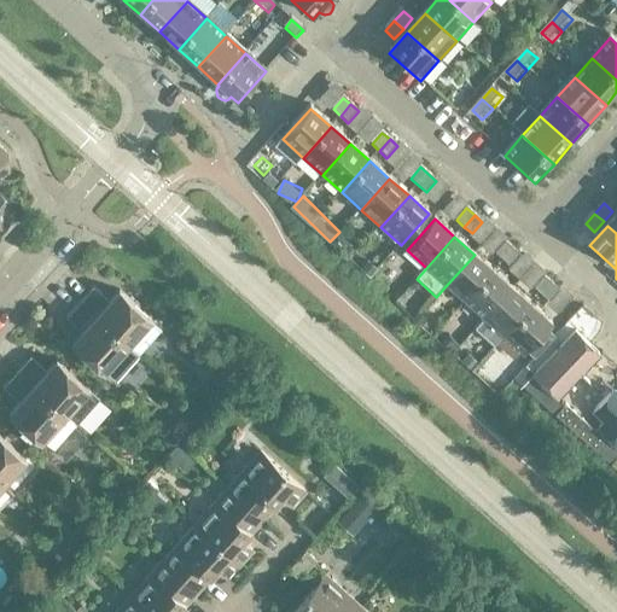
[(504,262),(513,250),(506,243),(495,255),(504,262)]
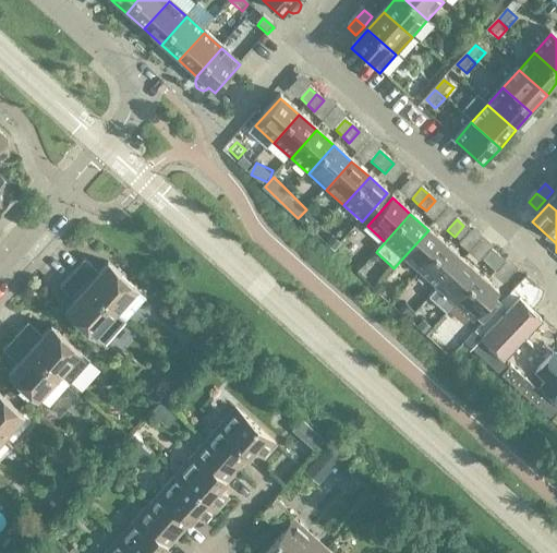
[(461,242),(470,232),(463,226),(455,237),(461,242)]
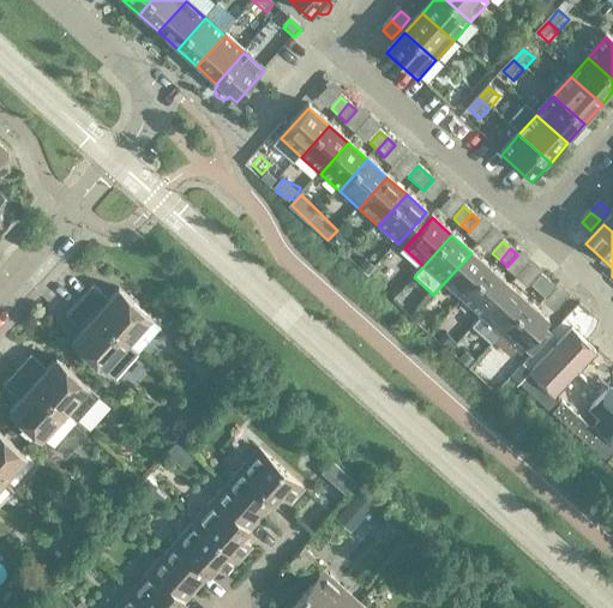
[(472,253),(443,284),(462,301),(491,270),(472,253)]
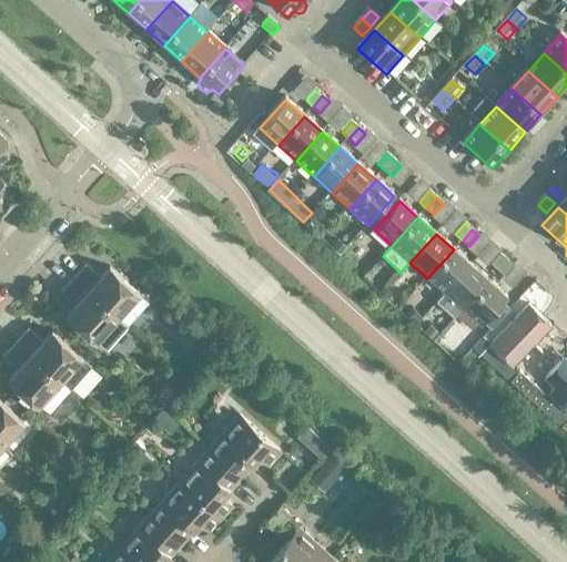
[(454,249),(427,278),(446,295),(472,266),(454,249)]
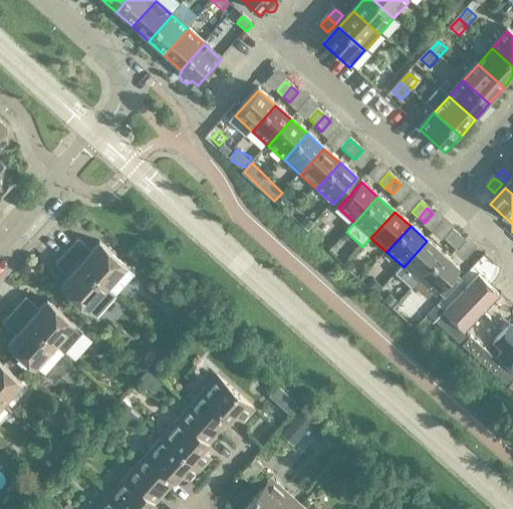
[(457,252),(465,242),(453,231),(444,240),(457,252)]
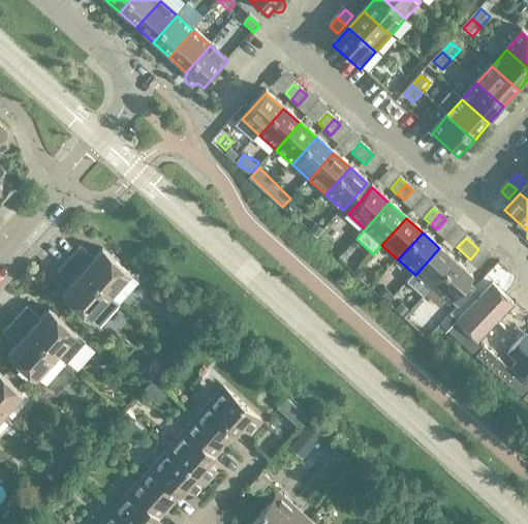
[(80,248),(68,262),(119,307),(138,285),(102,251),(93,260),(80,248)]
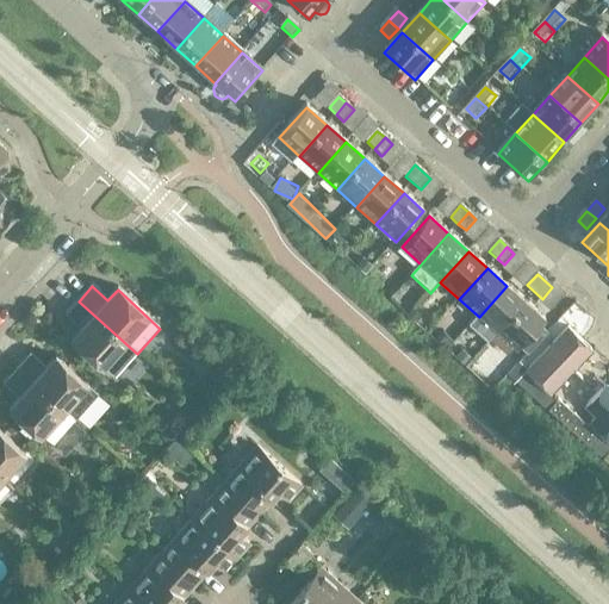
[(507,286),(479,317),(498,334),(526,303),(507,286)]
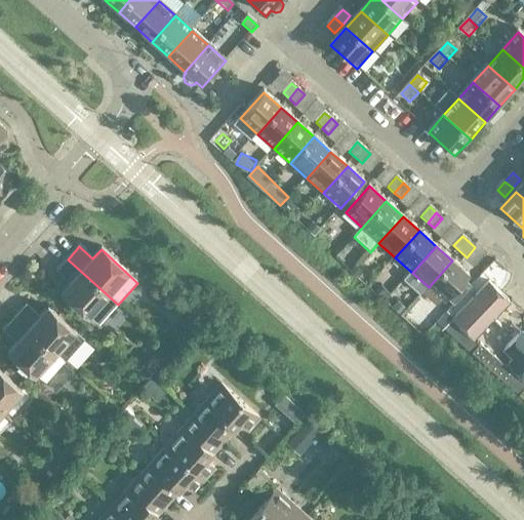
[(118,305),(68,260),(55,273),(70,285),(62,294),(88,319),(89,318),(98,326),(118,305)]
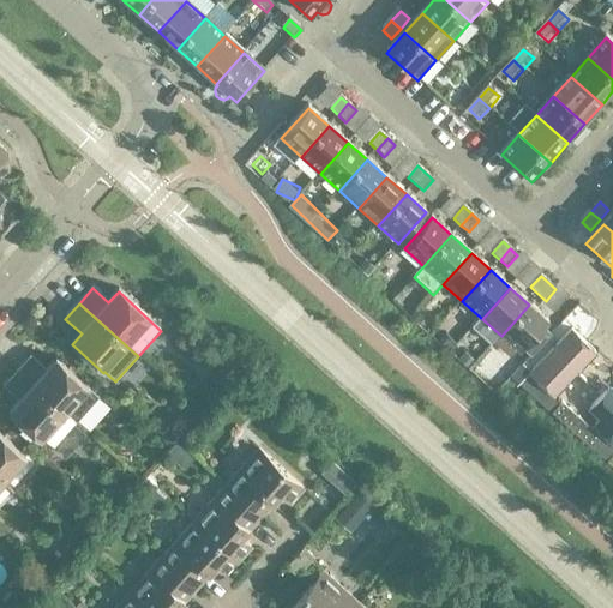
[(552,338),(542,330),(550,323),(529,305),(502,336),(493,344),(514,363),(523,351),(533,360),(552,338)]
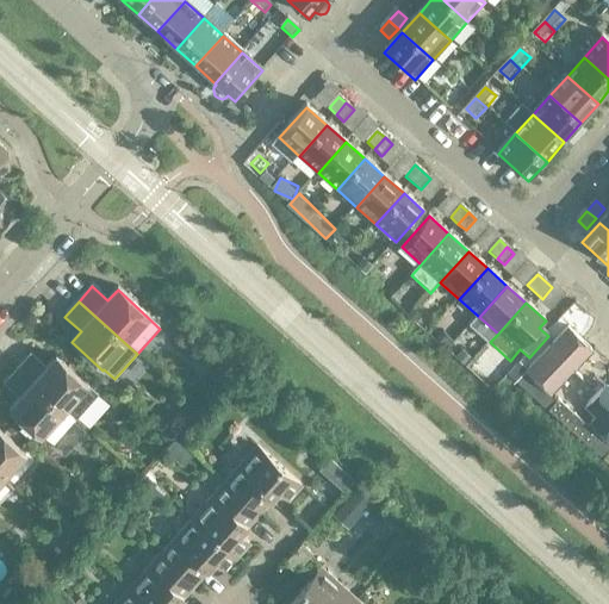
[(594,350),(570,328),(524,373),(552,397),(594,350)]
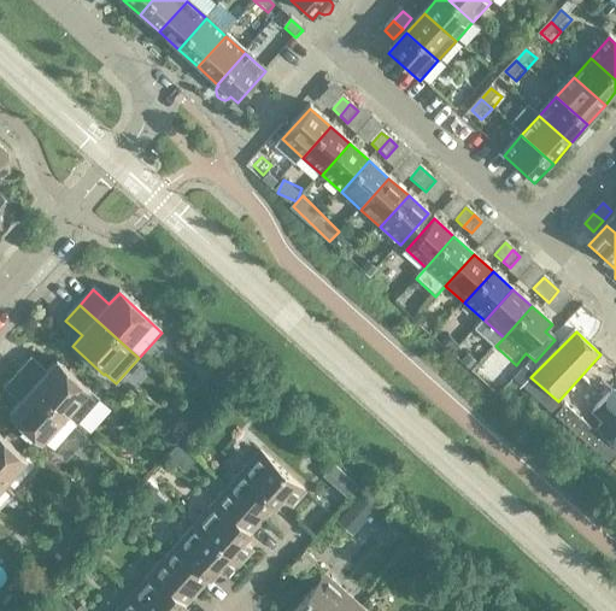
[(30,359),(17,375),(76,428),(99,401),(56,363),(47,374),(30,359)]
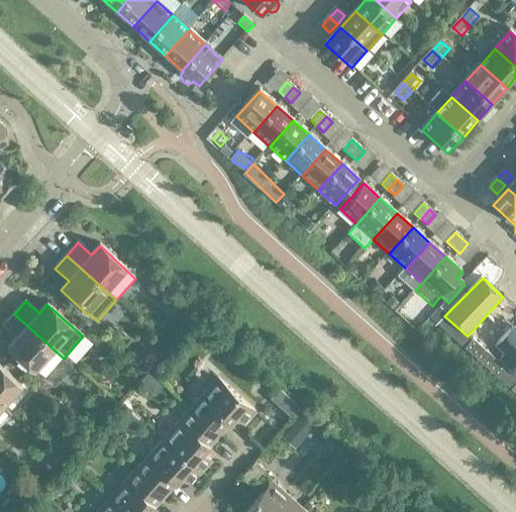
[(64,359),(14,314),(2,327),(16,339),(8,348),(34,373),(35,372),(44,380),(64,359)]
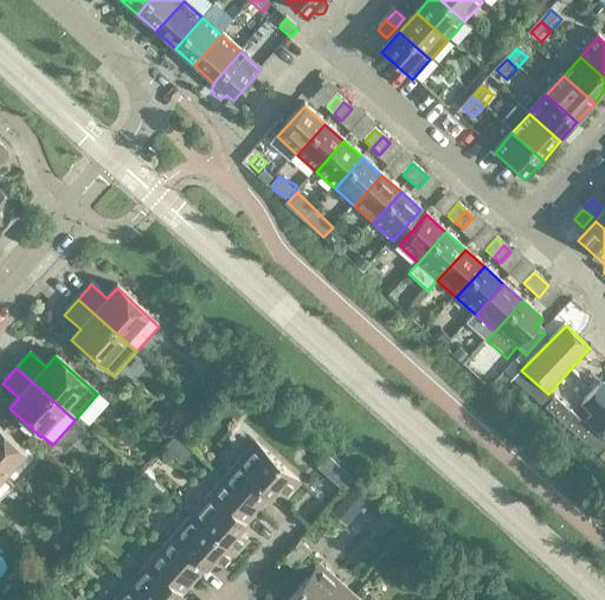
[(555,399),(545,411),(583,446),(593,434),(555,399)]
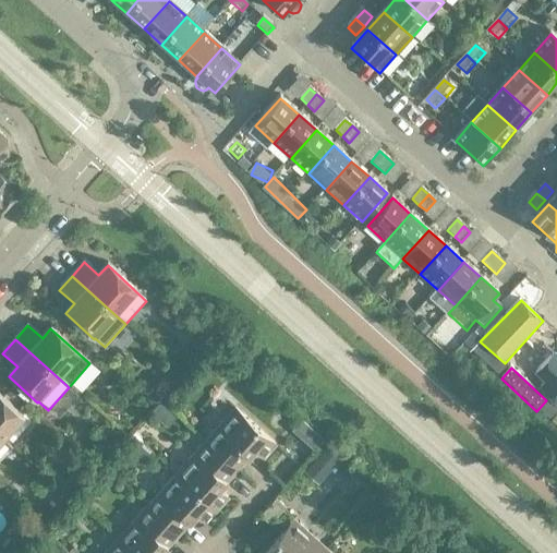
[(0,440),(2,442),(23,419),(0,397),(0,440)]
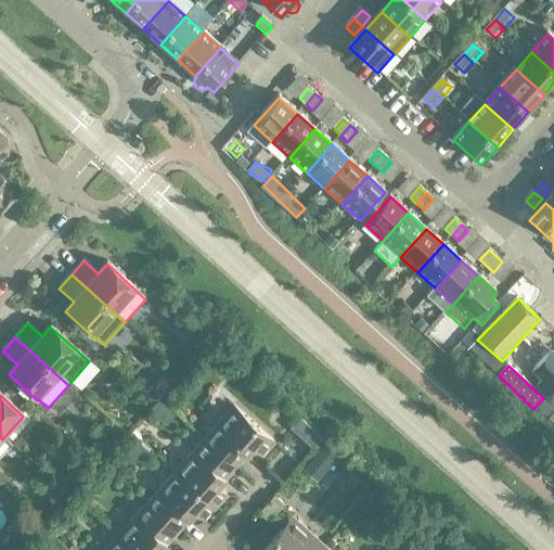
[(235,408),(205,442),(236,470),(255,450),(263,458),(275,446),(235,408)]
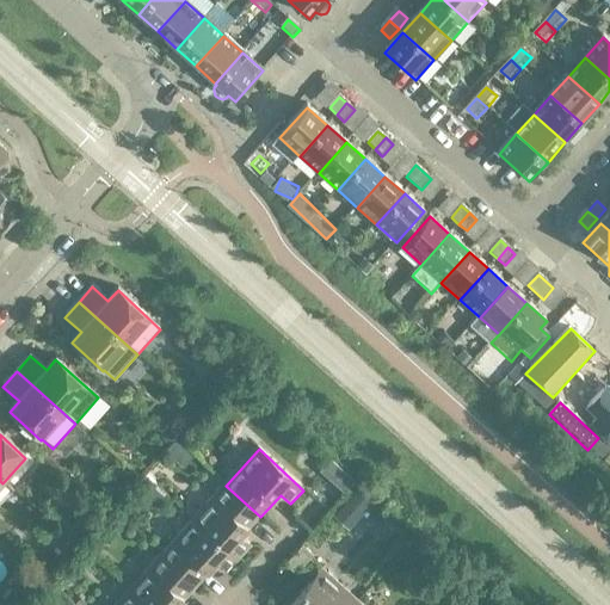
[(349,492),(357,481),(333,463),(325,474),(349,492)]
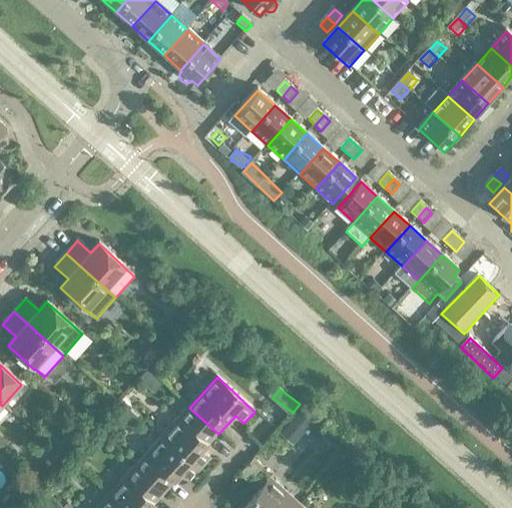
[(218,434),(189,408),(162,438),(199,471),(210,460),(202,452),(218,434)]
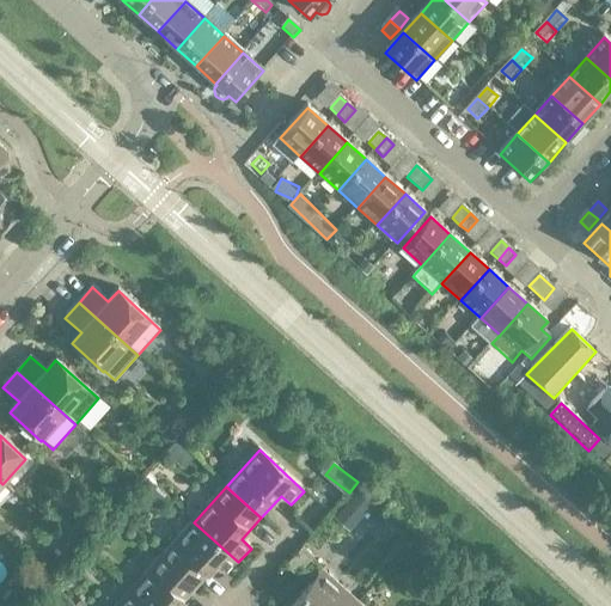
[(362,489),(337,516),(352,531),(378,503),(362,489)]
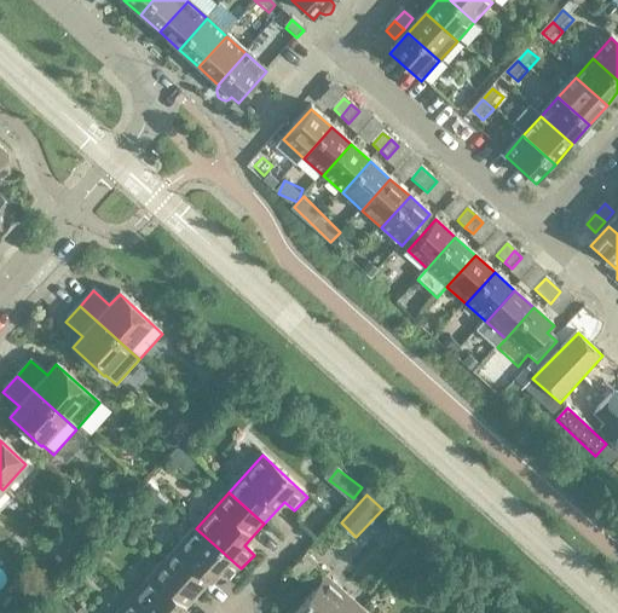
[(241,568),(196,528),(165,565),(200,596),(219,574),(229,583),(241,568)]
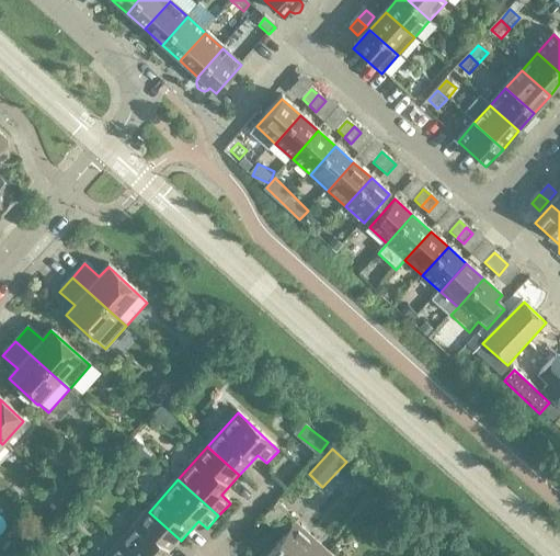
[(83,498),(76,506),(86,514),(92,507),(83,498)]
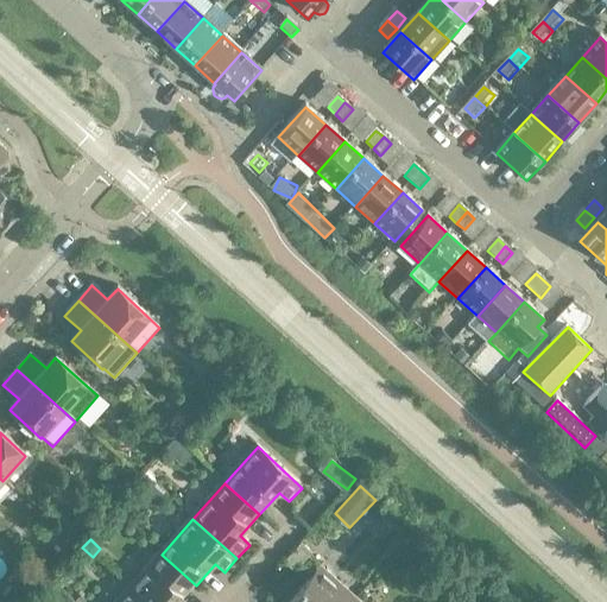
[(405,549),(402,562),(418,566),(422,553),(405,549)]
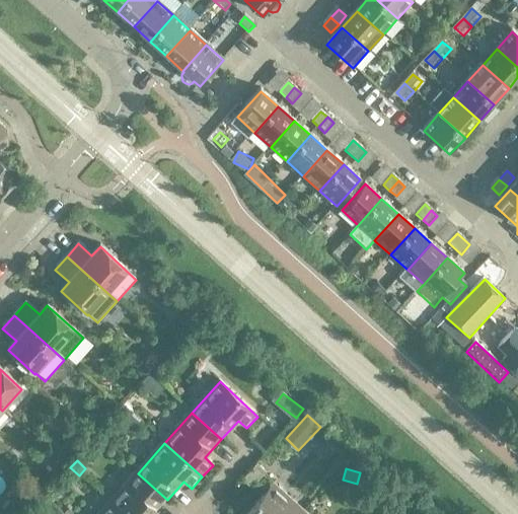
[(138,473),(111,504),(121,513),(155,513),(167,500),(138,473)]
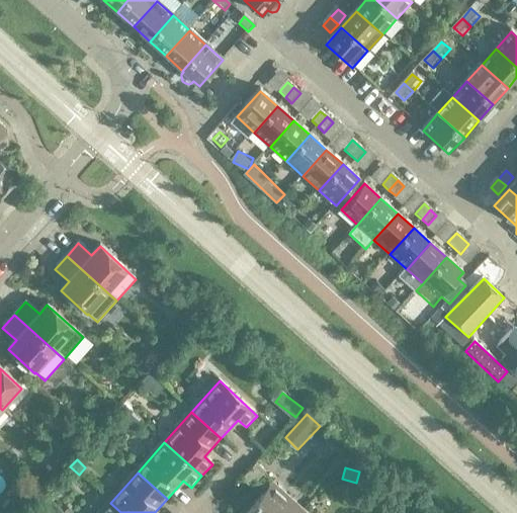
[(274,485),(248,512),(305,512),(274,485)]
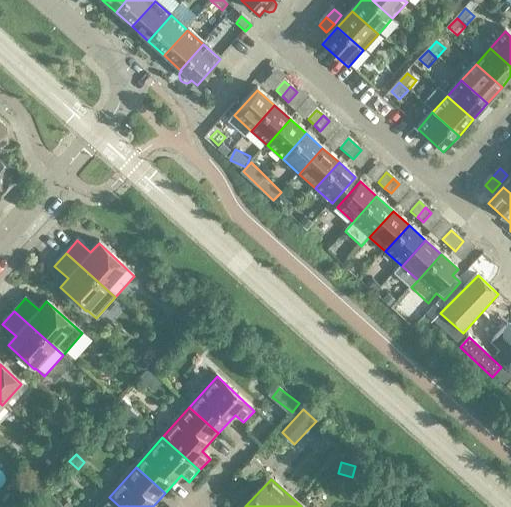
[(119,506),(109,497),(99,506),(119,506)]
